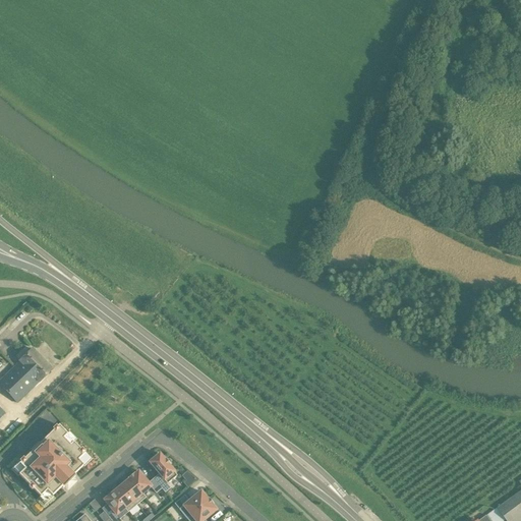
[(0,382),(0,386),(16,403),(39,381),(40,382),(52,369),(33,349),(19,361),(20,363),(0,382)]
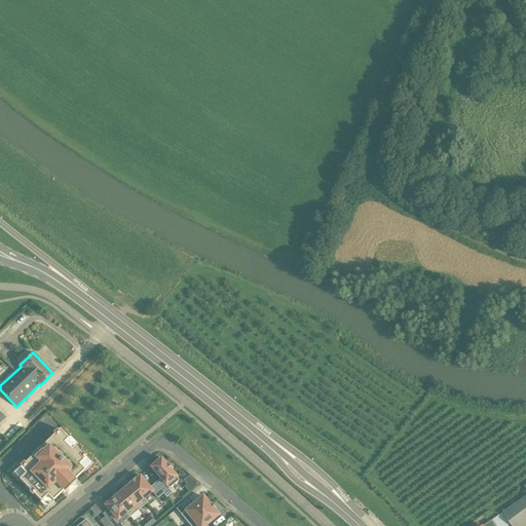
[(13,474),(46,508),(90,463),(67,440),(68,439),(59,429),(13,474)]
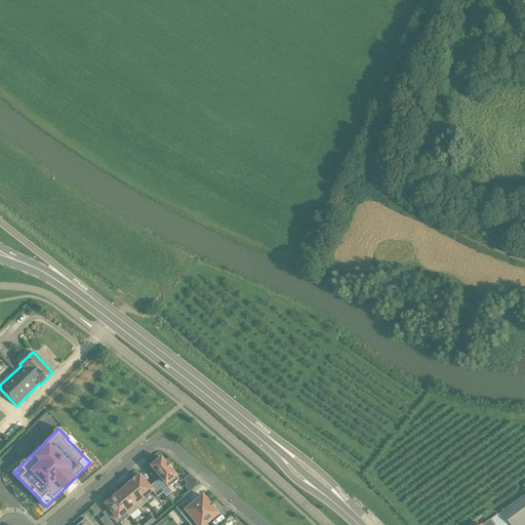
[(160,478),(155,483),(163,492),(166,496),(171,492),(168,488),(178,480),(170,470),(170,469),(166,463),(165,465),(160,457),(150,467),(160,478)]
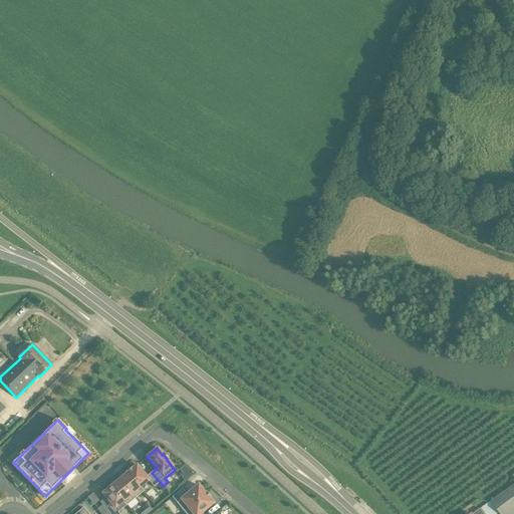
[(185,480),(193,473),(186,464),(177,472),(185,480)]
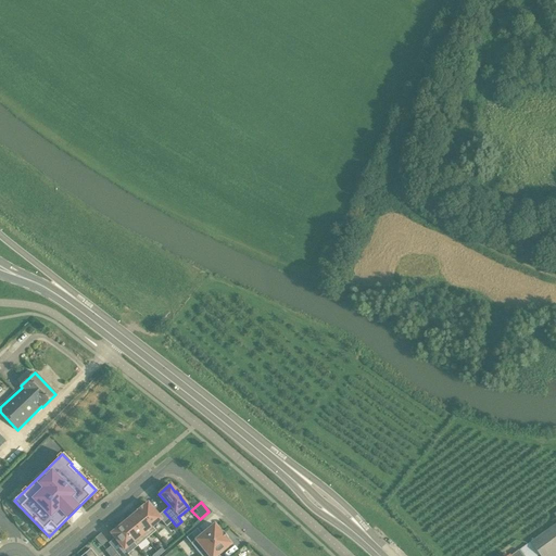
[(142,506),(138,510),(152,527),(161,520),(166,527),(173,521),(164,512),(158,516),(148,503),(143,507),(142,506)]
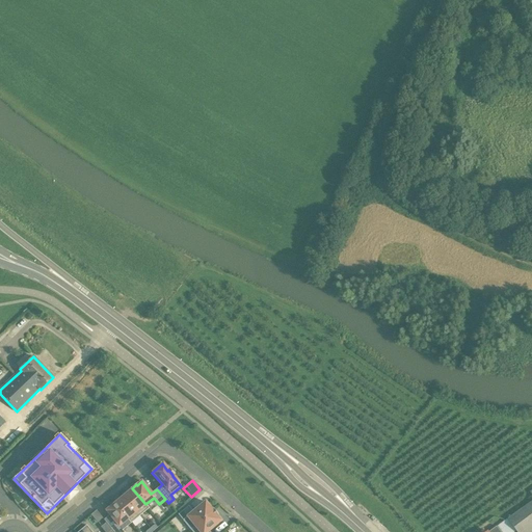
[(132,489),(124,497),(139,515),(149,508),(145,504),(132,488),(131,489),(132,489)]
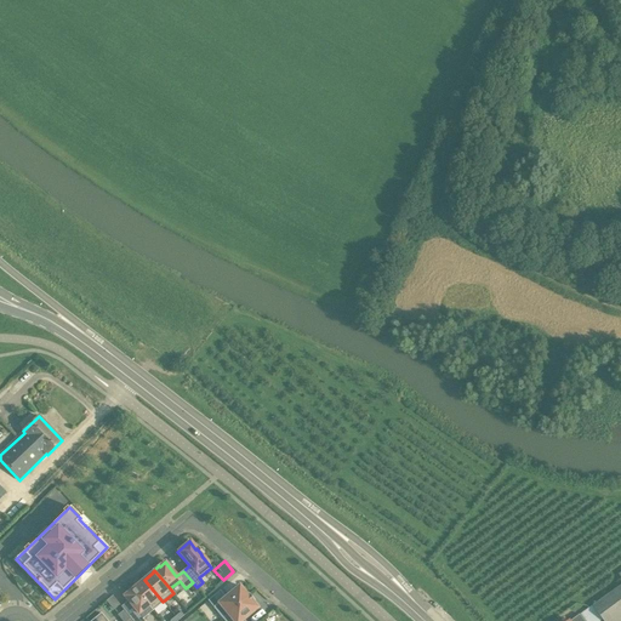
[(620,571),(619,574),(620,576),(620,586),(593,607),(603,620),(616,620),(620,617),(620,571)]
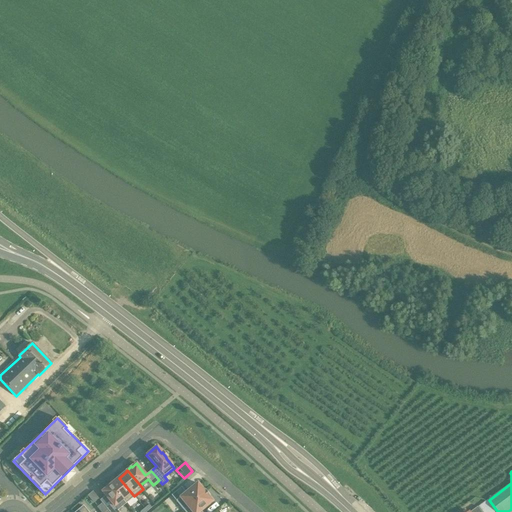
[(119,478),(110,485),(122,500),(126,504),(134,496),(119,478)]
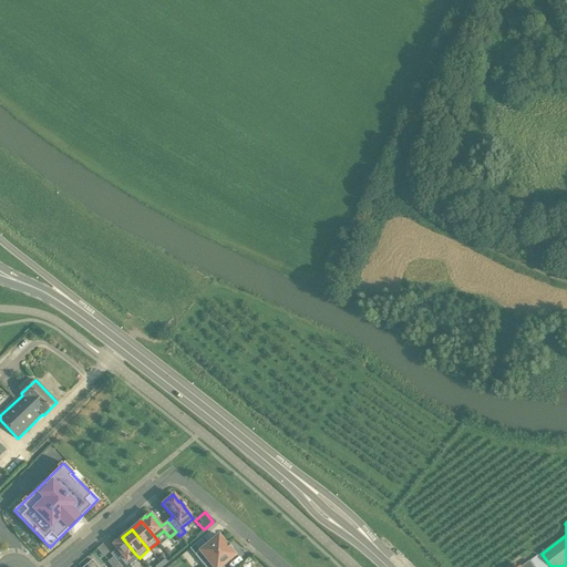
[(189,548),(203,565),(227,545),(226,544),(218,535),(205,546),(200,539),(189,548)]
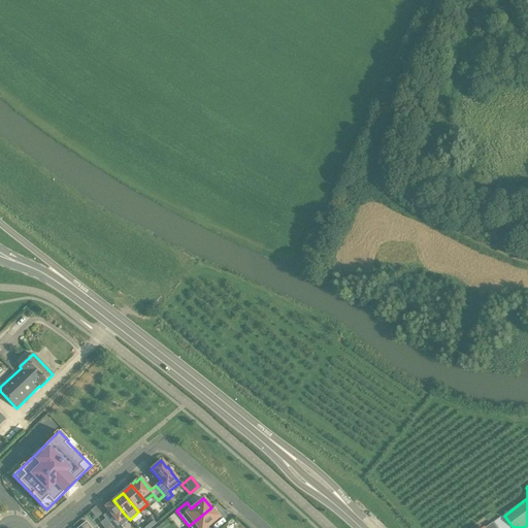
[(122,527),(118,522),(126,516),(113,500),(105,507),(114,519),(109,524),(112,527),(122,527)]
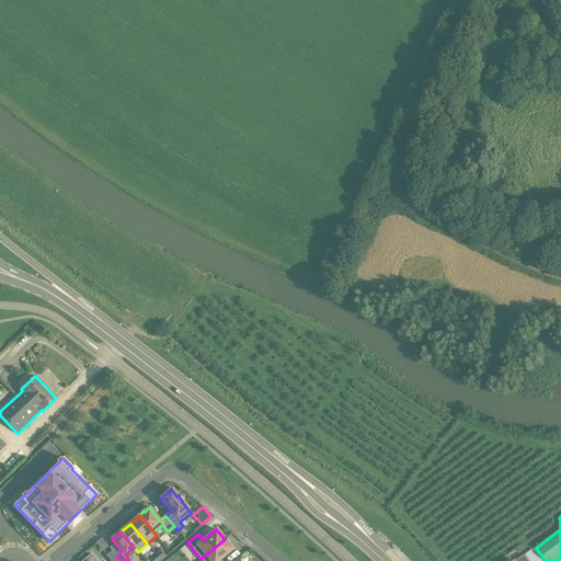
[(228,544),(225,539),(201,559),(203,560),(220,560),(225,557),(232,550),(228,544)]
